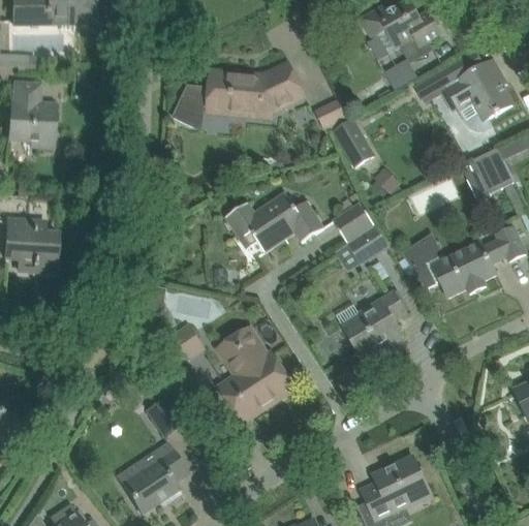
[(11,0),(12,24),(61,24),(61,18),(95,17),(95,16),(113,16),(112,0),(11,0)]
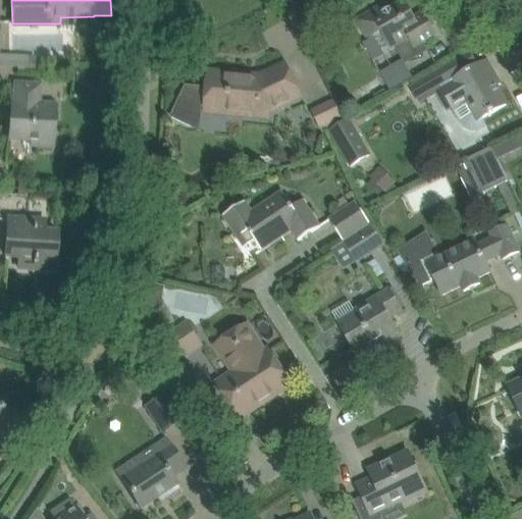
[(436,34),(428,19),(434,16),(433,14),(428,6),(414,14),(405,0),(401,0),(386,8),(382,1),(355,17),(367,38),(380,30),(390,48),(409,38),(414,47),(436,34)]
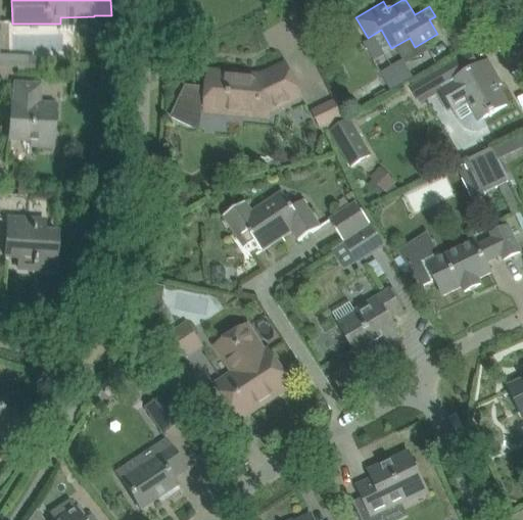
[(391,64),(402,83),(414,77),(402,57),(391,64)]
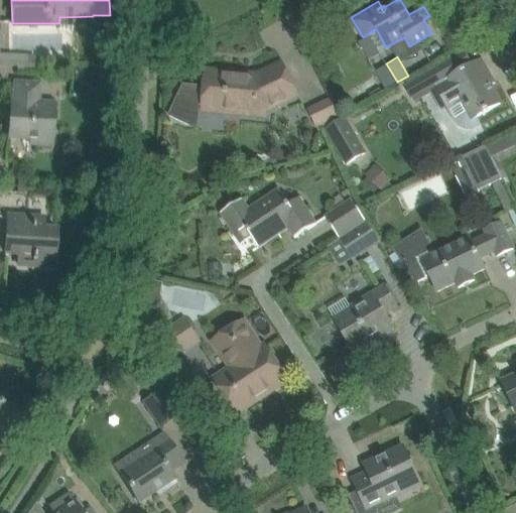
[(434,85),(447,108),(458,124),(463,127),(467,128),(473,127),(481,123),(477,115),(500,102),(486,78),(491,75),(481,57),(434,85)]
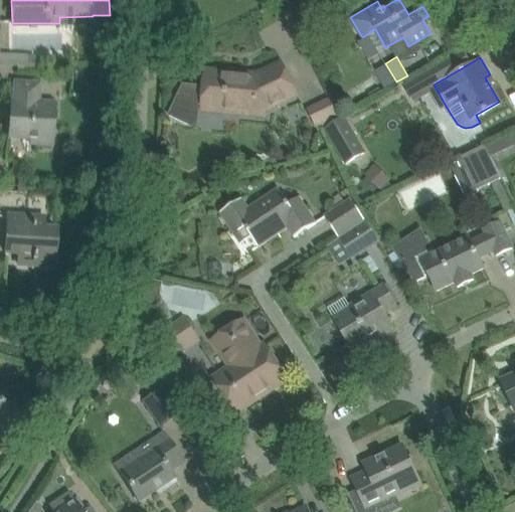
[(242,80),(243,72),(205,68),(203,86),(183,83),(169,114),(196,127),(198,105),(200,105),(200,111),(265,118),(266,109),(297,94),(285,68),(284,68),(258,81),(242,80)]
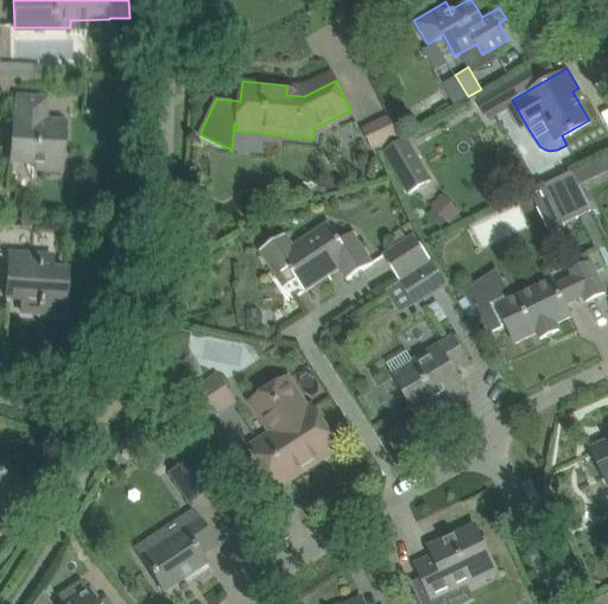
[(10,160),(36,163),(36,167),(61,170),(63,120),(44,118),(45,96),(17,95),(16,116),(12,116),(10,160)]
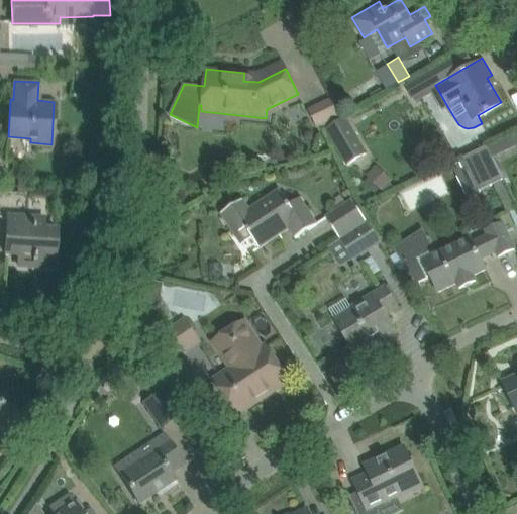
[(306,107),(316,126),(339,114),(329,95),(306,107)]
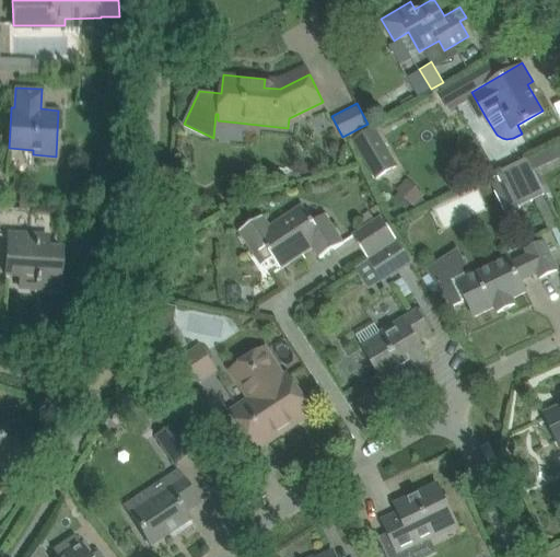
[(372,128),(352,139),(368,167),(374,178),(396,167),(380,138),(374,127),(372,128)]
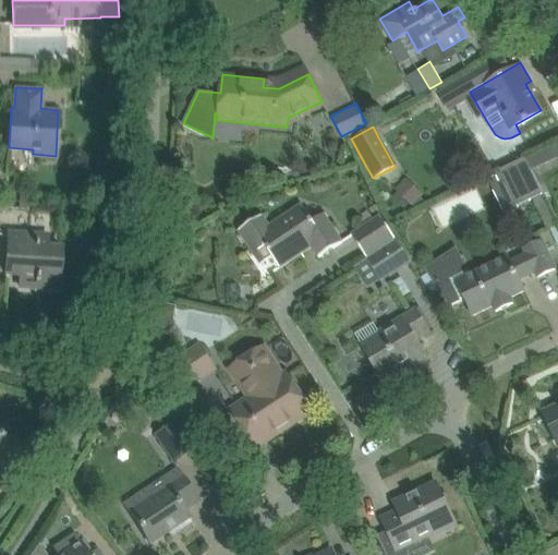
[(534,169),(557,159),(557,139),(528,152),(534,169)]
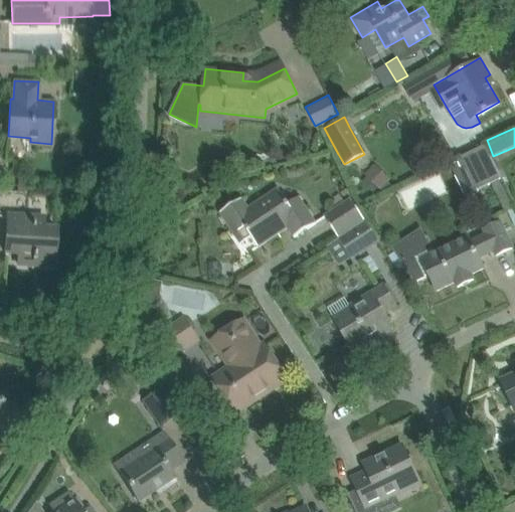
[(500,176),(484,144),(460,155),(476,188),(500,176)]
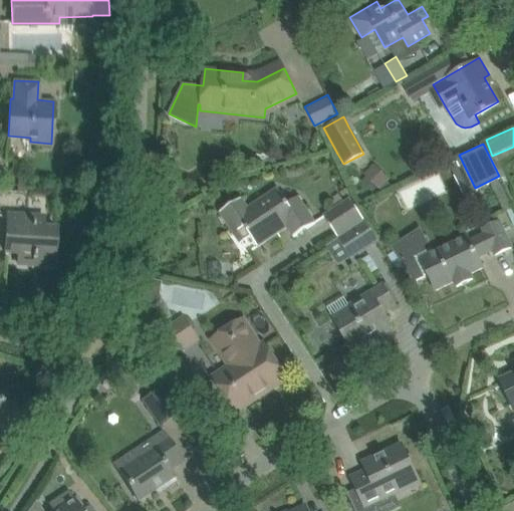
[(374,164),(364,174),(378,187),(388,177),(374,164)]
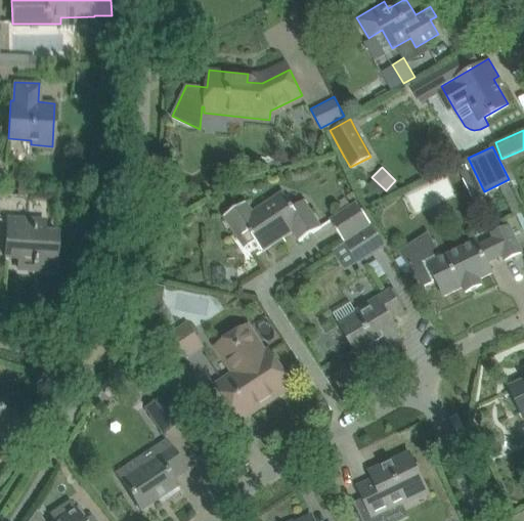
[(366,182),(359,186),(365,200),(374,197),(366,182)]
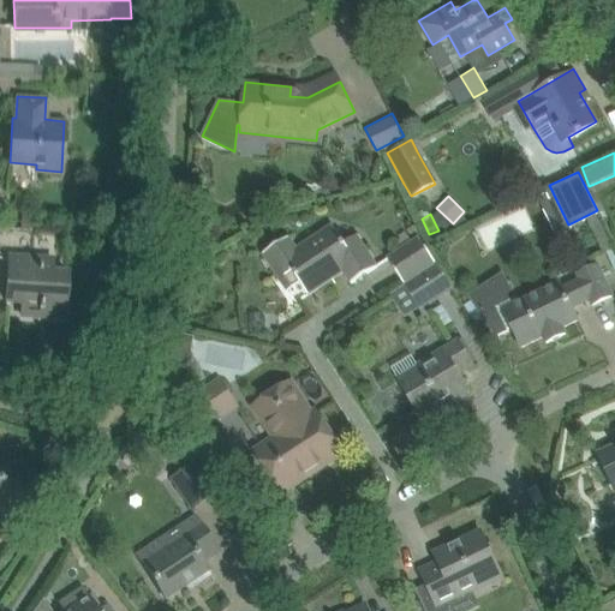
[(263,252),(279,277),(292,269),(308,293),(333,276),(332,274),(342,267),(352,282),(377,267),(356,233),(344,241),(333,223),(296,249),(287,235),(263,252)]
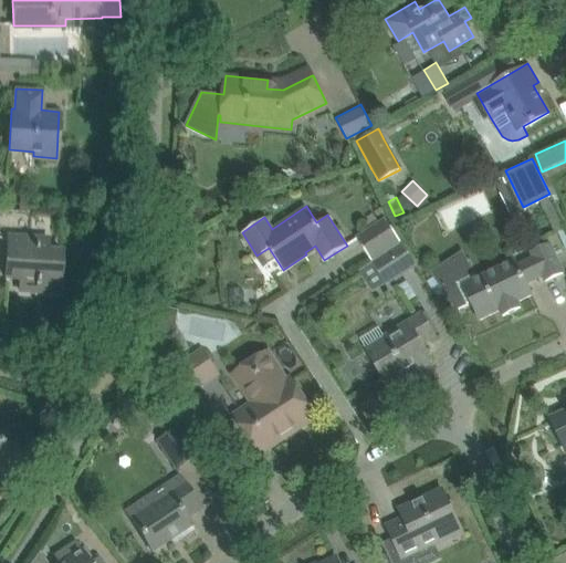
[(356,237),(370,260),(399,241),(384,219),(356,237)]
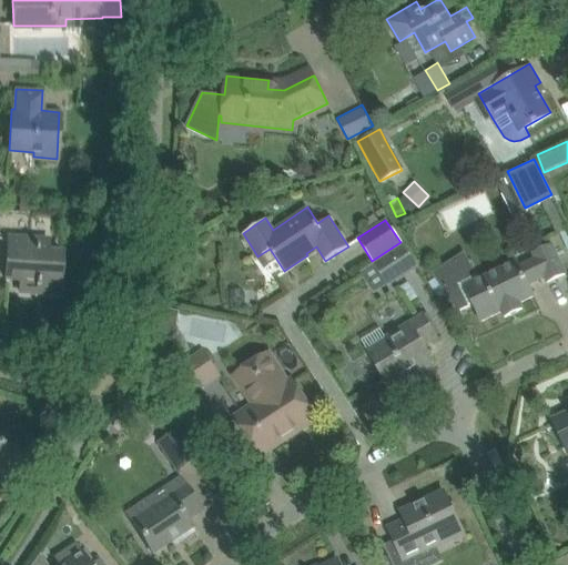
[(36,279),(36,290),(60,292),(61,260),(47,259),(48,238),(8,235),(4,278),(36,279)]
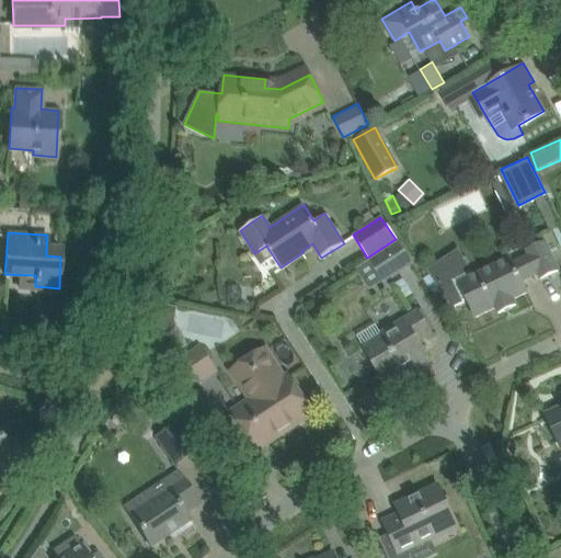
[(368,259),(382,280),(412,261),(398,239),(368,259)]
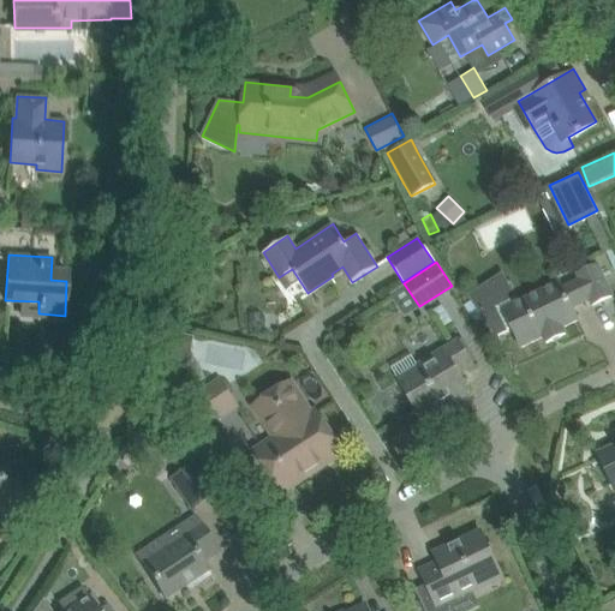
[(572,306),(590,297),(592,303),(611,294),(597,264),(578,273),(580,279),(563,287),(560,281),(517,301),(507,282),(476,304),(496,334),(512,325),(521,345),(543,335),(547,341),(566,331),(561,325),(578,318),(572,306)]
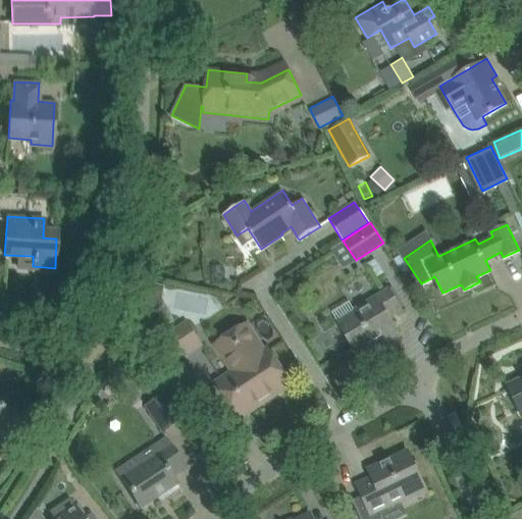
[(388,316),(401,309),(390,292),(388,288),(353,309),(349,301),(331,311),(340,325),(358,354),(398,330),(388,316)]
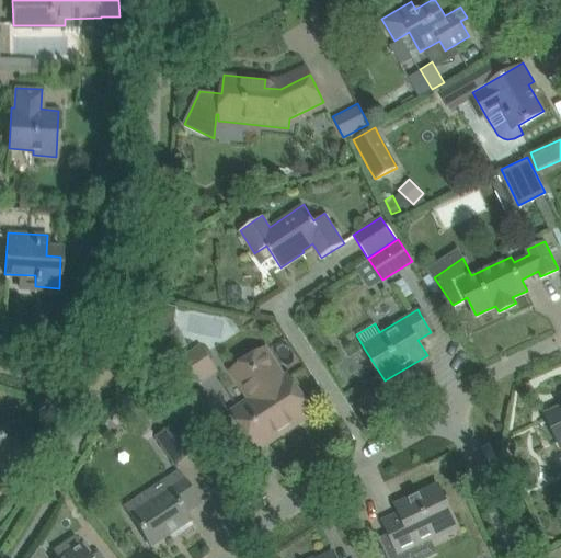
[(174,310),(174,338),(227,339),(228,311),(174,310)]
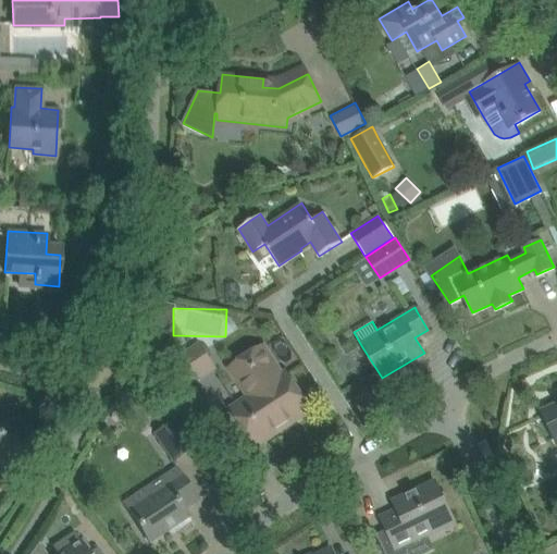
[(173,359),(189,383),(214,367),(198,343),(173,359)]
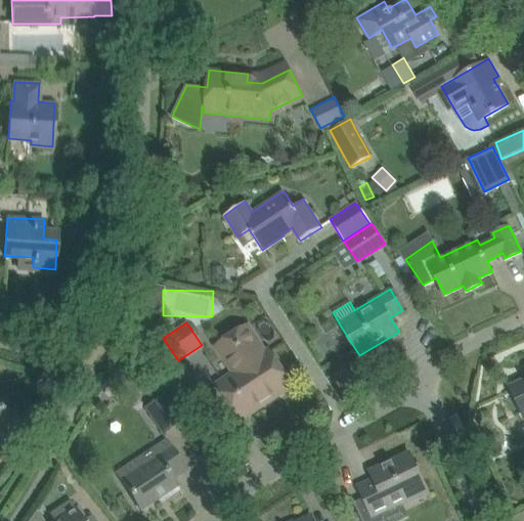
[(235,372),(218,384),(241,418),(292,384),(280,366),(269,350),(265,352),(247,324),(217,345),(235,372)]
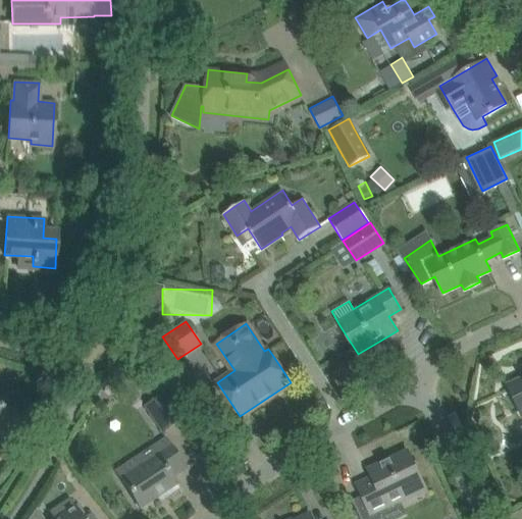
[(521,377),(508,384),(521,415),(521,414),(521,377)]
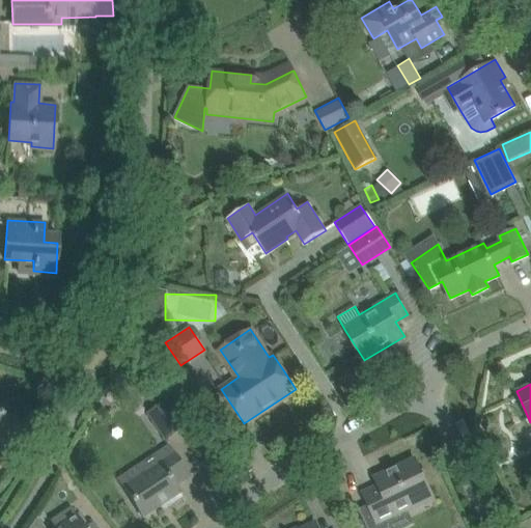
[(180,426),(164,400),(147,411),(165,437),(180,426)]
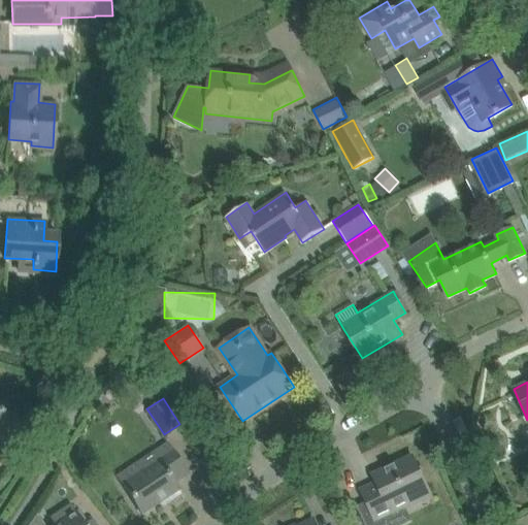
[(0,432),(10,418),(0,409),(0,432)]
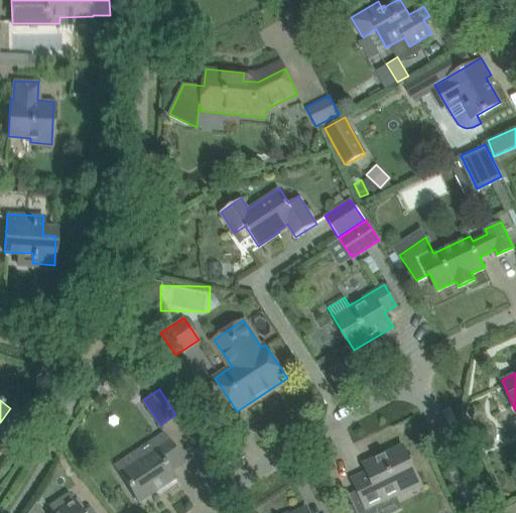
[(118,471),(126,483),(137,500),(173,476),(169,470),(182,461),(163,432),(130,454),(135,461),(118,471)]
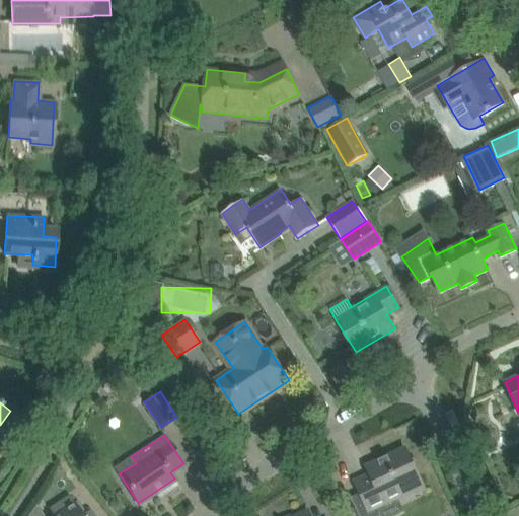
[(424,486),(421,478),(405,447),(375,461),(378,467),(369,471),(369,473),(354,481),(360,492),(352,496),(351,495),(350,495),(359,515),(388,515),(402,510),(397,498),(424,486)]
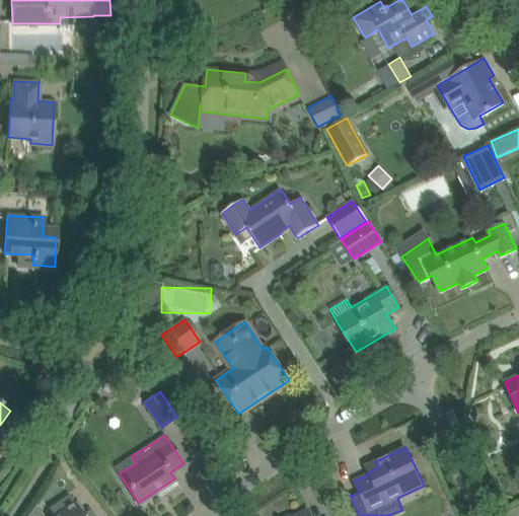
[(54,515),(52,515),(94,515),(89,508),(82,513),(69,494),(49,507),(54,515)]
